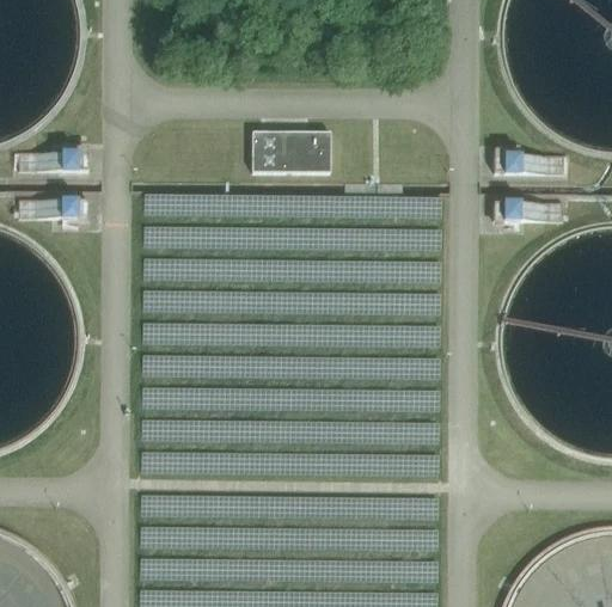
[(252,130),(251,170),(330,171),(331,130),(307,130),(261,130),(252,130)]
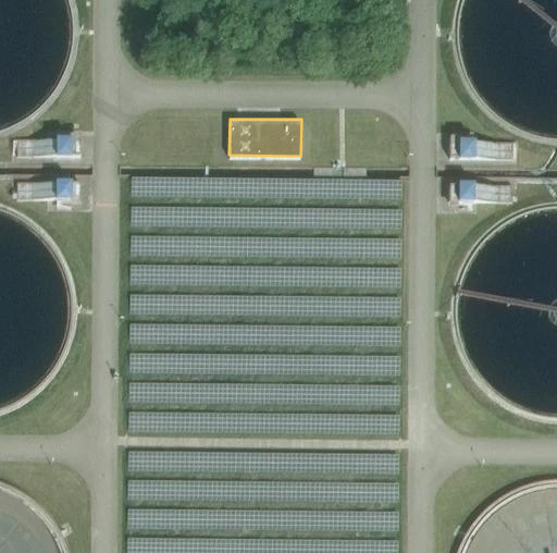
[(16,137),(17,154),(79,154),(79,137),(62,137),(48,137),(16,137)]
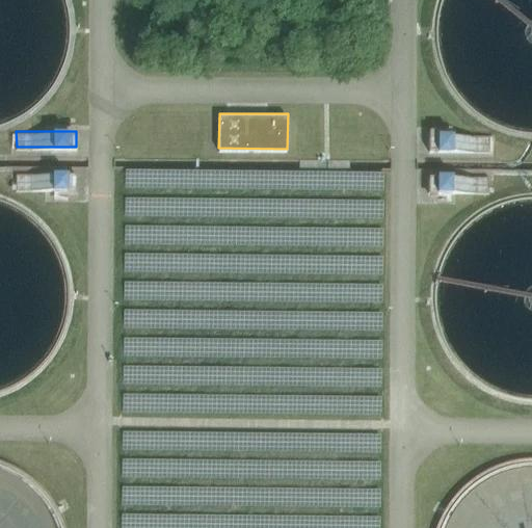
[(437,134),(429,134),(429,150),(488,149),(488,142),(488,133),(455,134),(437,134)]
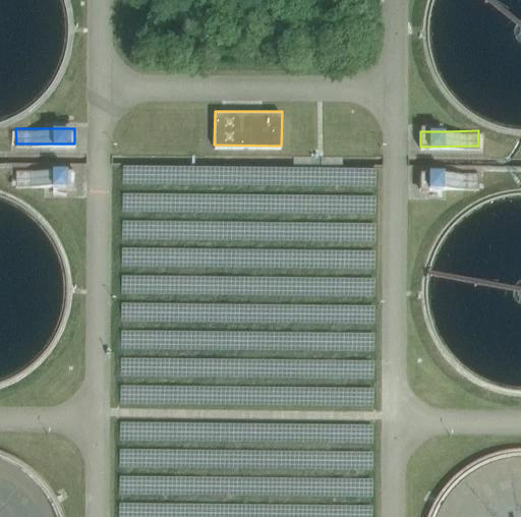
[(73,169),(15,170),(16,185),(44,184),(53,184),(73,184),(73,169)]
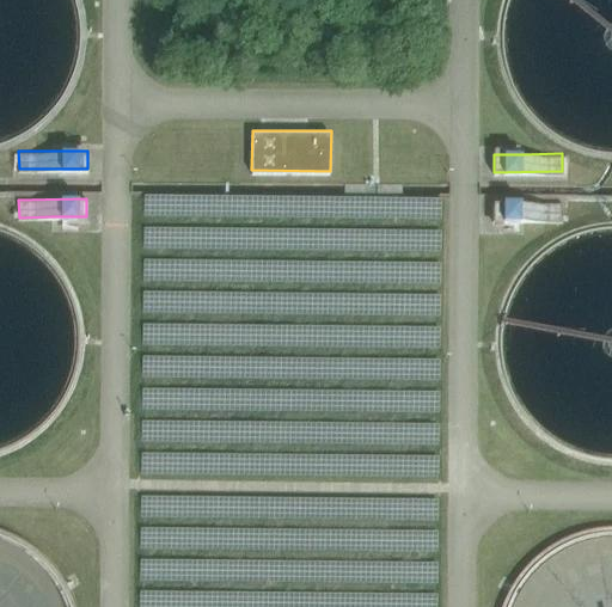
[(494,201),(494,218),(503,218),(524,218),(562,219),(562,210),(562,202),(494,201)]
